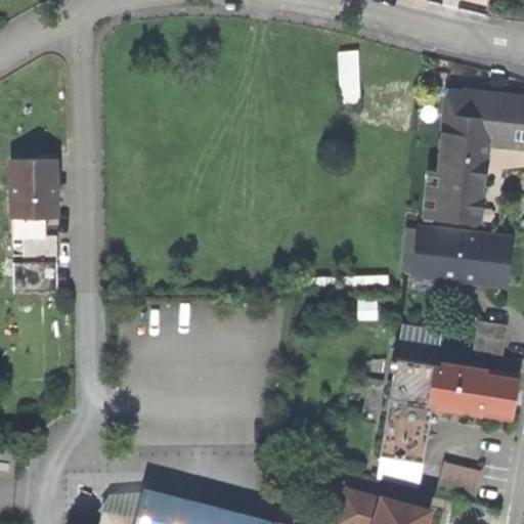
[(356,53),(339,54),(342,113),(359,112),(356,53)]
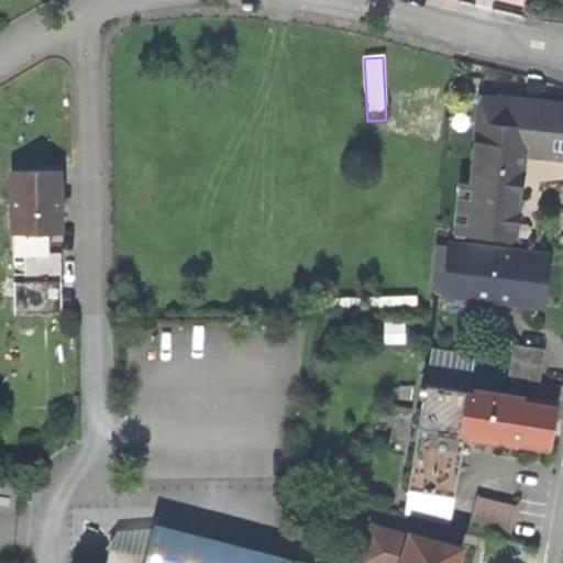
[(562,163),(562,102),(476,96),(470,185),(460,184),(455,233),(517,238),(523,159),(562,163)]
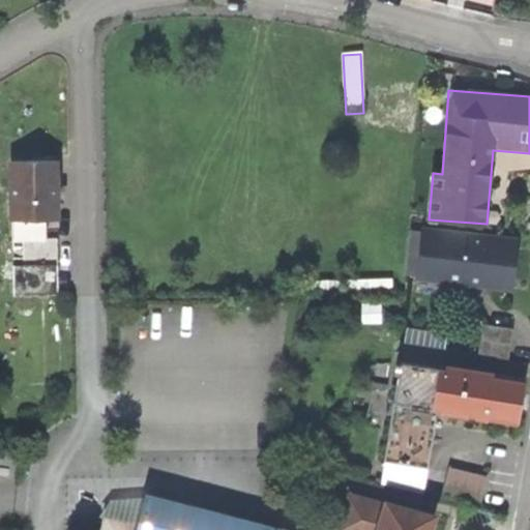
[(59,164),(10,165),(12,223),(46,222),(60,221),(59,164)]
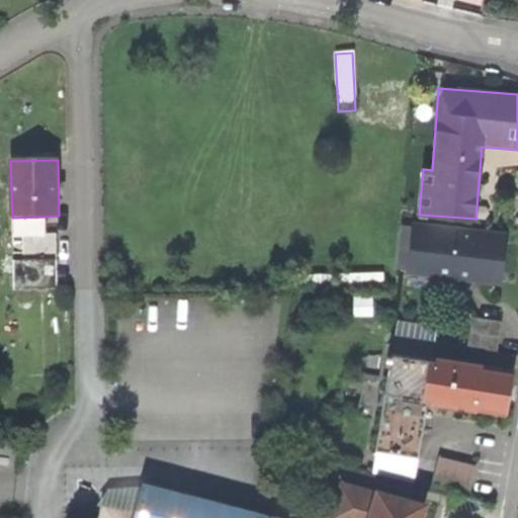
[(45,217),(12,218),(13,238),(46,237),(45,217)]
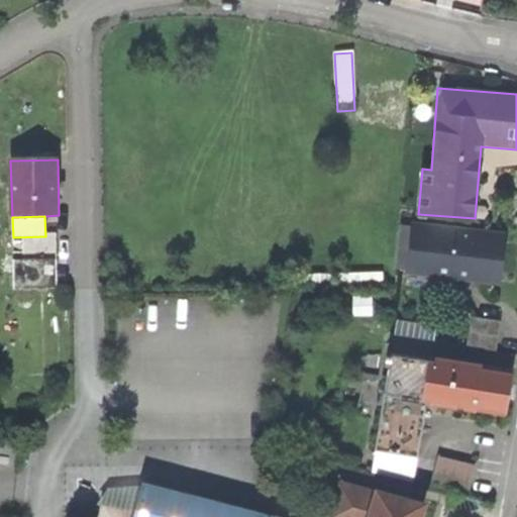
[(505,234),(412,225),(407,276),(500,285),(505,234)]
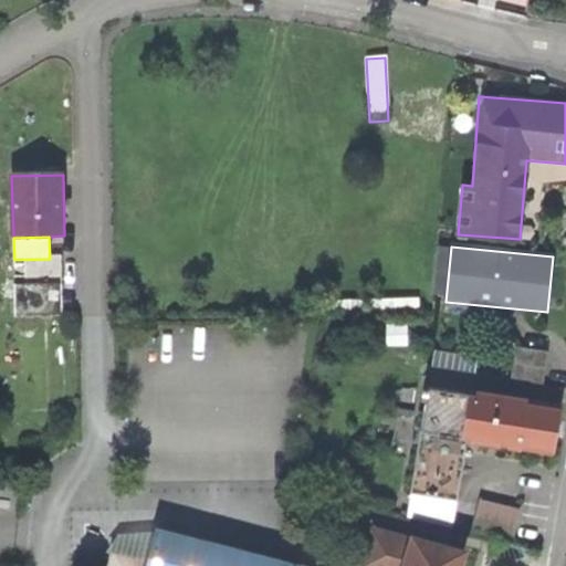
[(50,259),(14,260),(17,320),(64,318),(62,259),(50,259)]
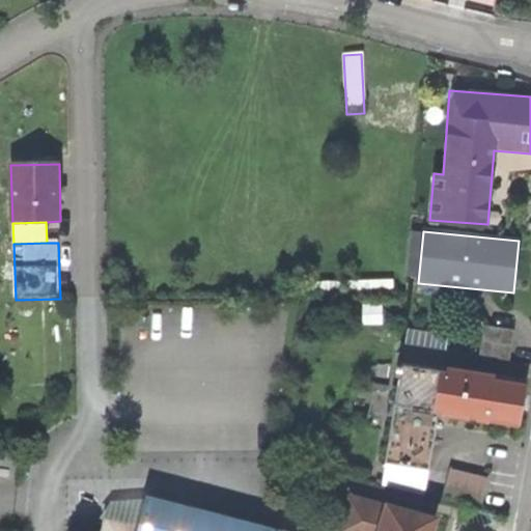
[(511,363),(515,333),(485,328),(480,358),(511,363)]
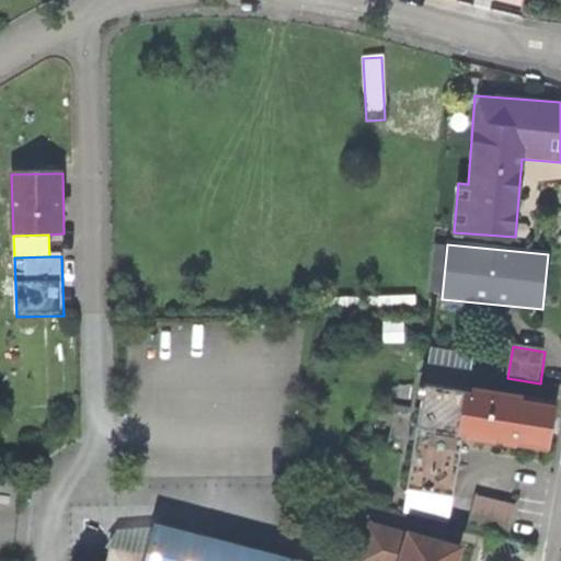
[(458,437),(465,395),(426,389),(411,490),(449,495),(458,437)]
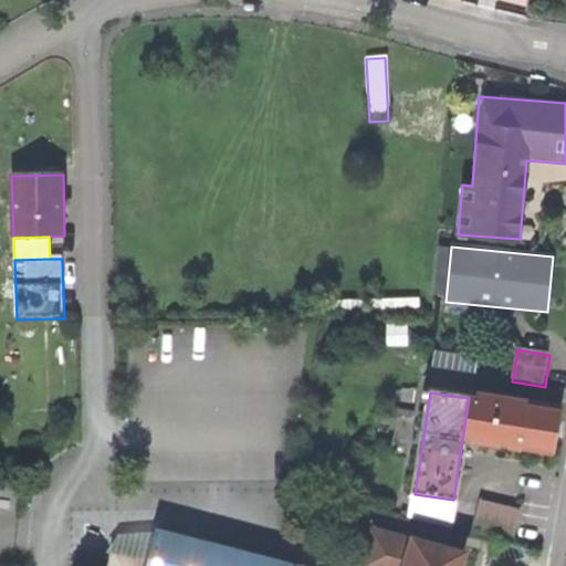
[(552,456),(559,407),(471,392),(469,398),(462,441),(552,456)]
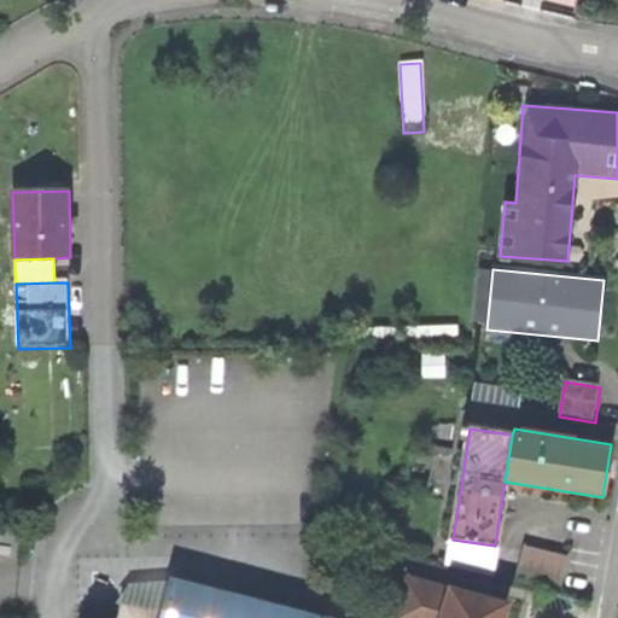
[(567,560),(524,551),(517,583),(561,592),(567,560)]
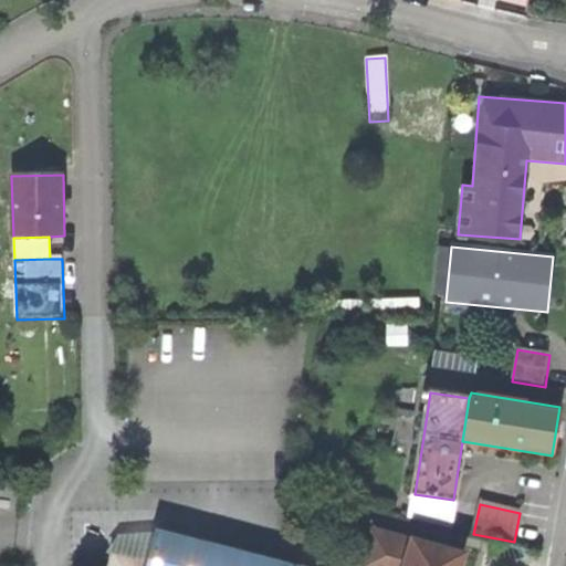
[(360,565),(462,565),(468,548),(409,532),(408,537),(371,527),(360,565)]
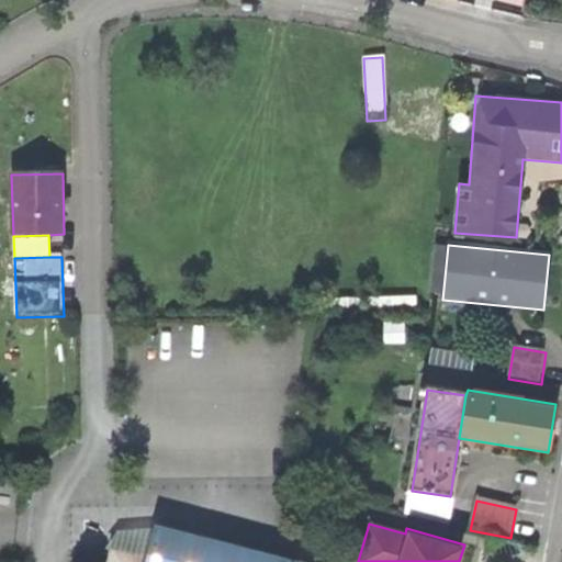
[(107,551),(103,561),(289,561),(156,525),(152,536),(133,530),(116,532),(107,551)]
